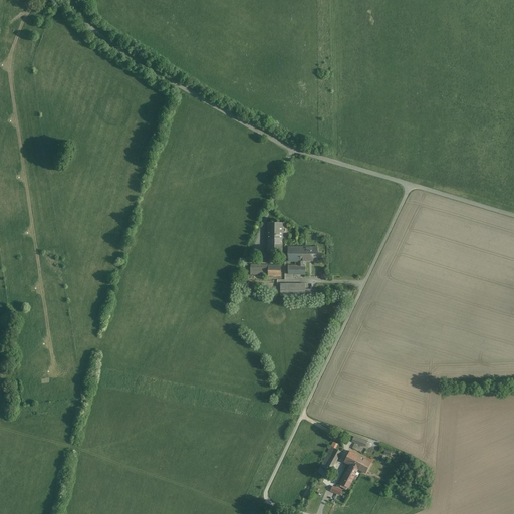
[(282,223),(268,223),(268,251),(282,251),(282,223)]
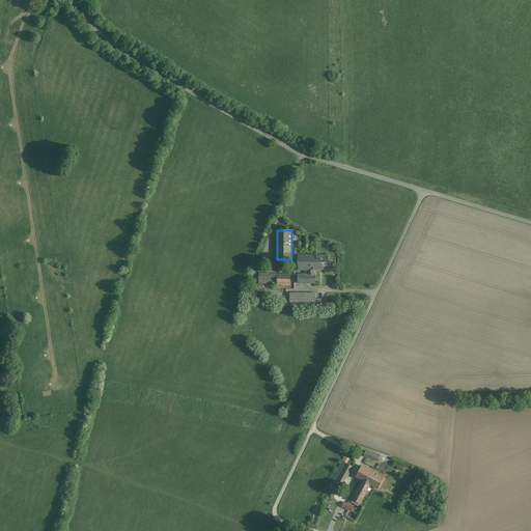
[(329,255),(298,255),(298,283),(315,283),(315,271),(328,271),(329,255)]
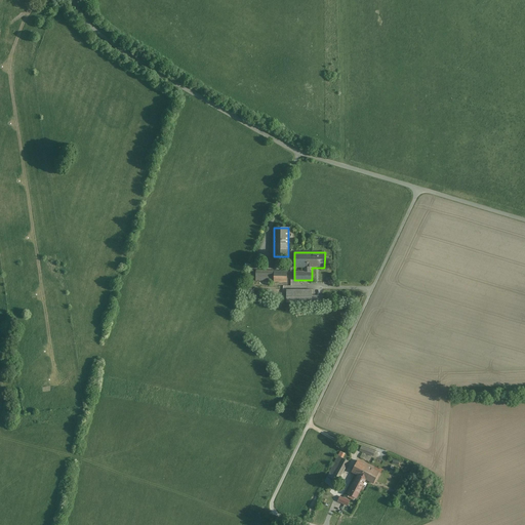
[(287,272),(255,271),(256,281),(287,282),(287,272)]
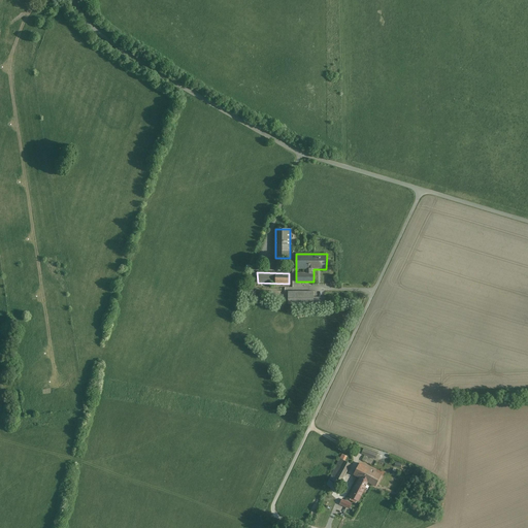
[(314,292),(288,292),(289,304),(314,304),(314,297),(314,292)]
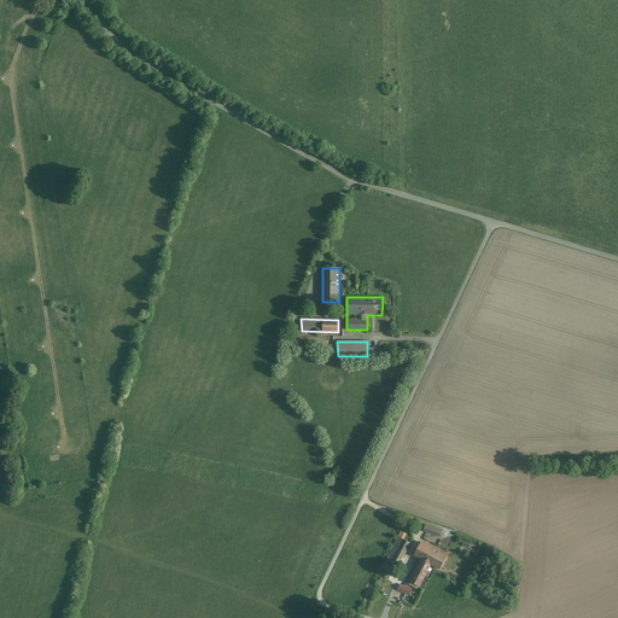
[(442,531),(426,525),(424,531),(439,537),(442,531)]
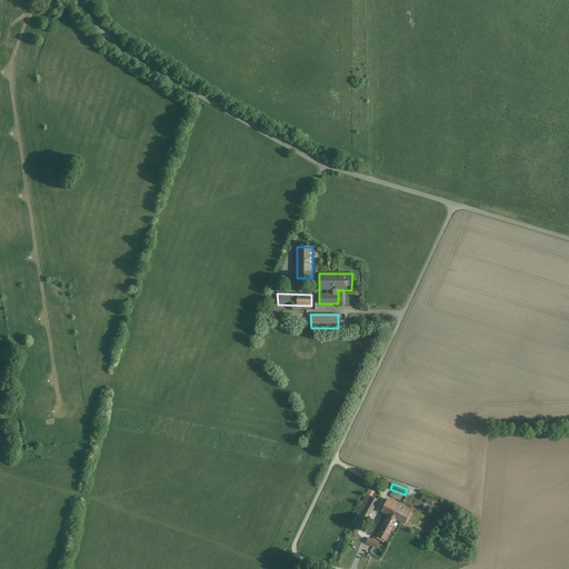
[(375,492),(369,490),(357,512),(368,518),(378,500),(372,497),(375,492)]
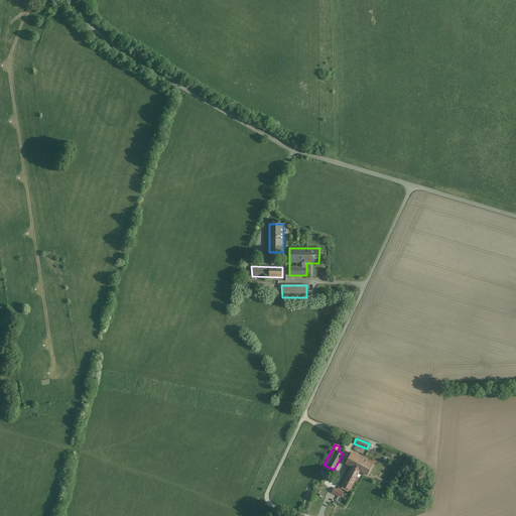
[(353,468),(344,485),(351,489),(360,472),(367,475),(373,464),(353,454),(347,465),(353,468)]
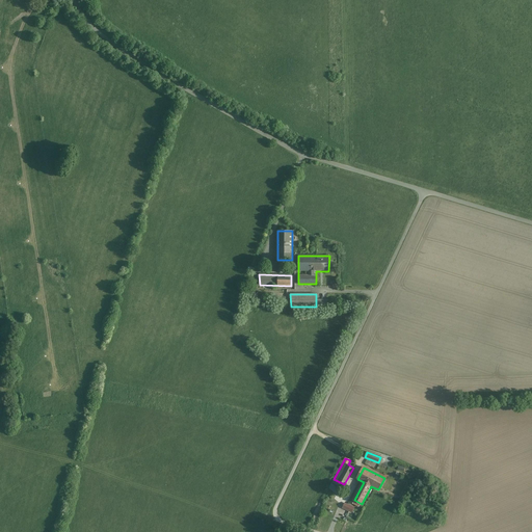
[(354,508),(345,503),(343,508),(352,512),(354,508)]
